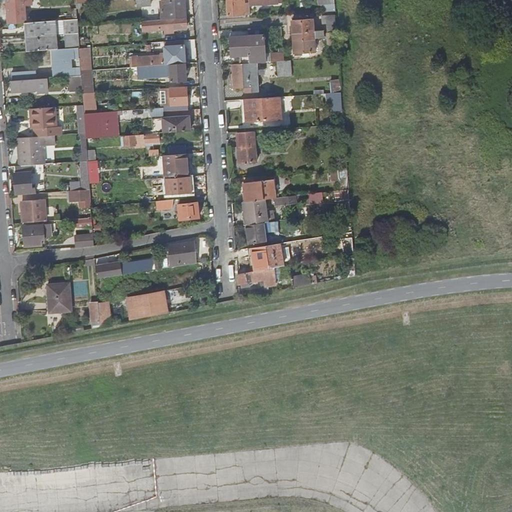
[(23,0),(6,0),(8,24),(28,22),(28,15),(25,15),(23,0)]
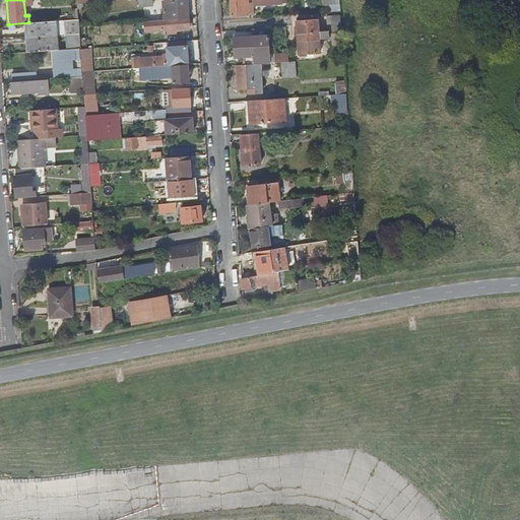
[(163,0),(165,19),(188,17),(187,0),(163,0)]
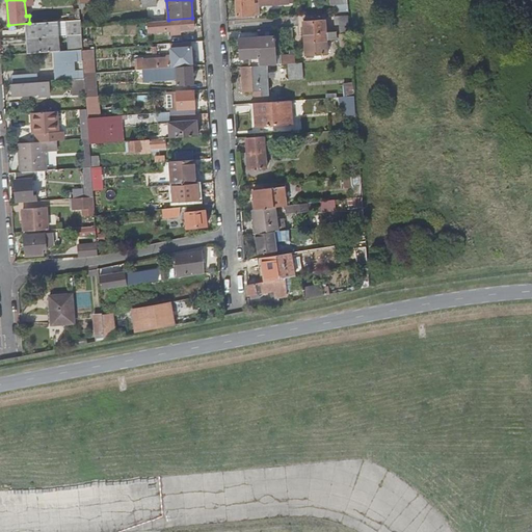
[(257,0),(258,3),(254,3),(253,0),(236,0),(237,17),(259,16),(259,6),(289,3),(288,0),(257,0)]
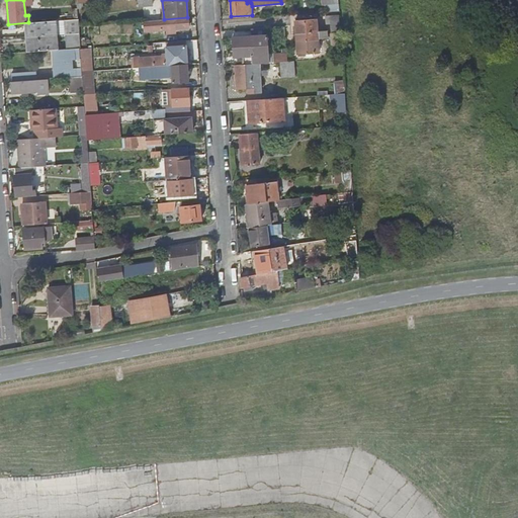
[(325,15),(326,30),(327,32),(330,32),(331,38),(332,52),(340,51),(337,15),(325,15)]
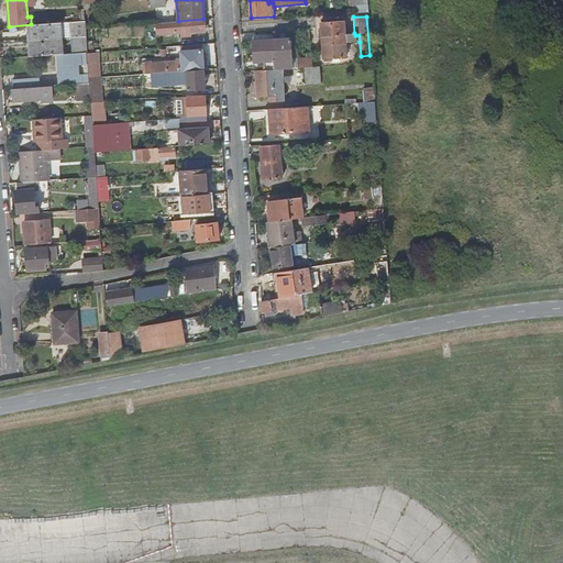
[(178,21),(157,22),(157,34),(180,33),(180,37),(189,36),(189,31),(205,30),(203,19),(178,21)]
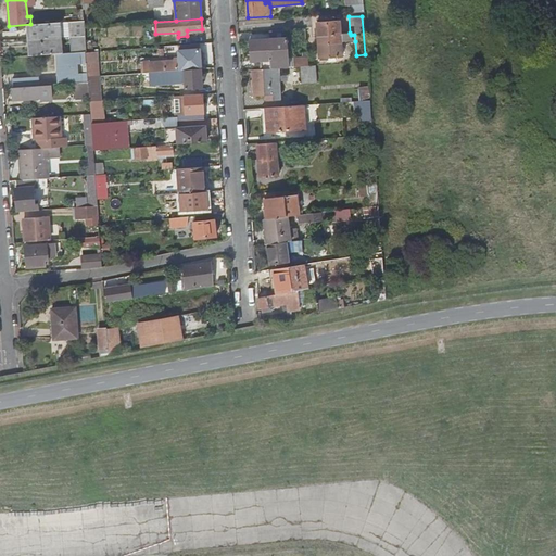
[(85,20),(71,21),(72,28),(73,28),(74,36),(75,36),(86,36),(85,26),(85,20)]
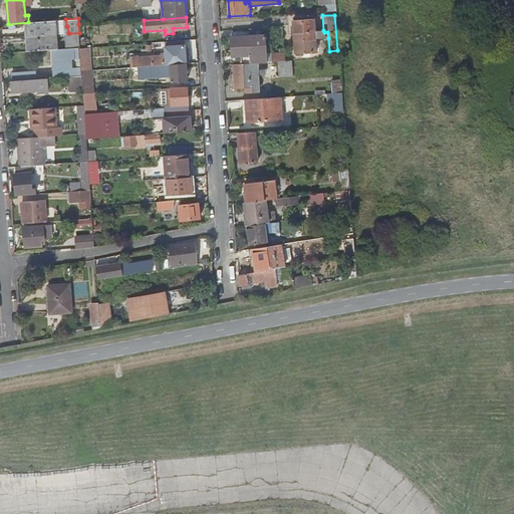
[(314,19),(302,20),(293,20),(295,53),(305,53),(309,52),(316,52),(315,39),(314,30),(314,19)]
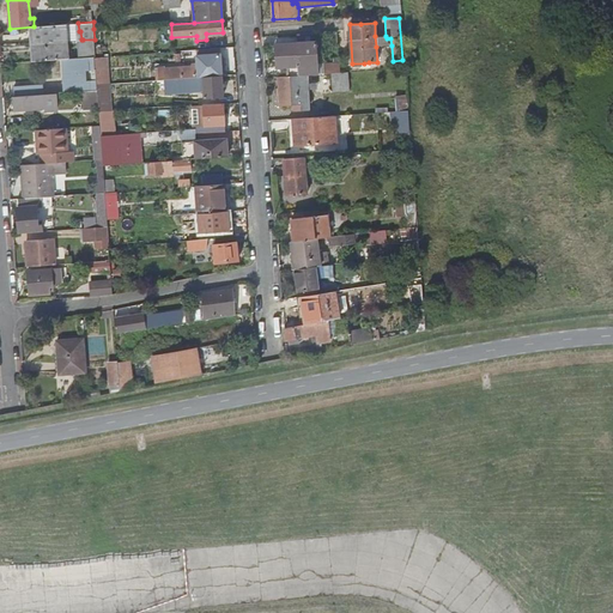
[(65,24),(34,26),(35,43),(66,41),(65,24)]
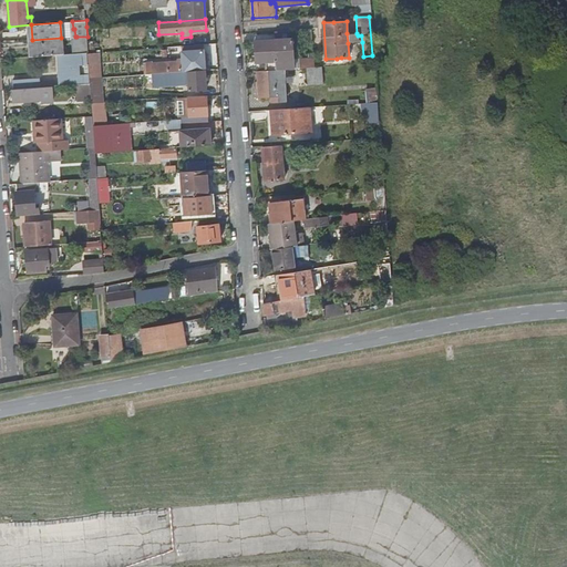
[(348,43),(362,42),(361,35),(358,35),(357,33),(347,33),(348,43)]
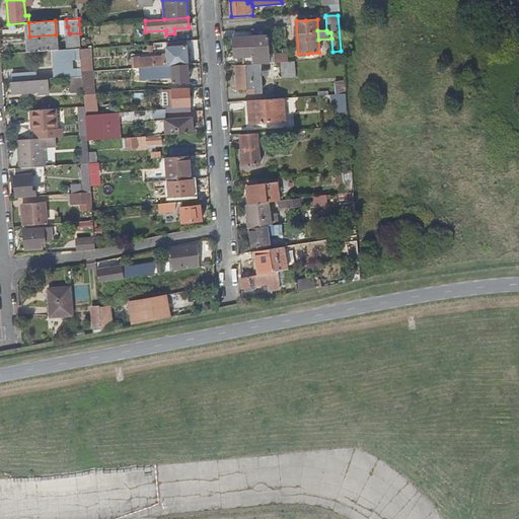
[(81,48),(80,33),(70,33),(72,49),(81,48)]
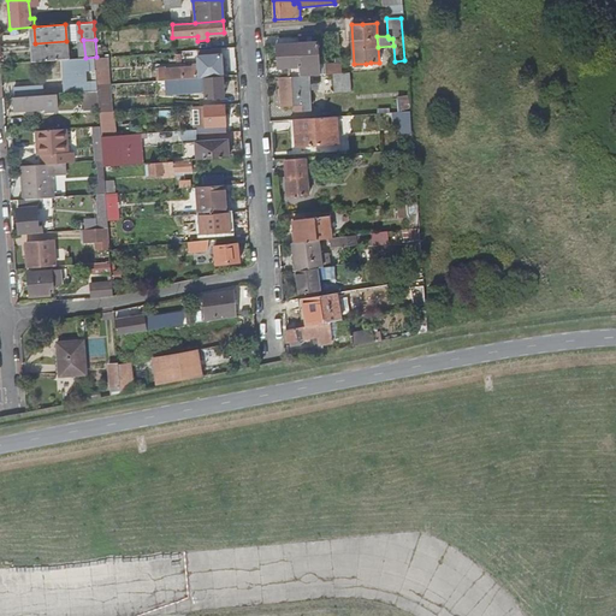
[(63,59),(67,59),(66,41),(35,43),(36,61),(63,59)]
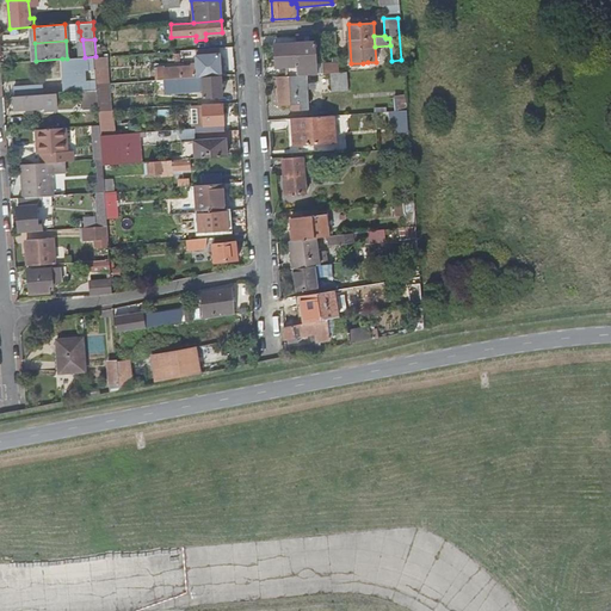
[(316,74),(316,65),(315,43),(275,45),(276,67),(297,66),(298,75),(306,75),(316,74)]
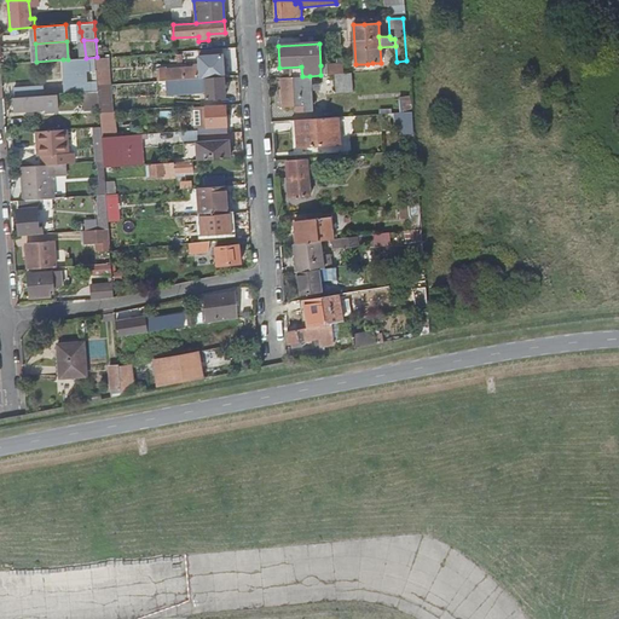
[(97,57),(97,63),(98,70),(99,85),(110,85),(108,56),(97,57)]
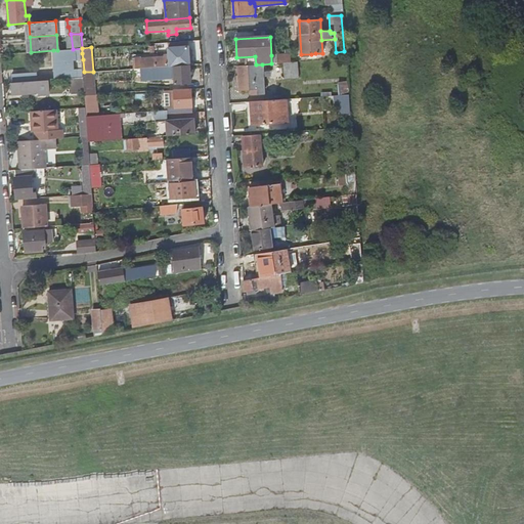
[(187,47),(169,48),(168,48),(168,57),(135,59),(135,69),(138,69),(188,66),(187,50),(187,47)]
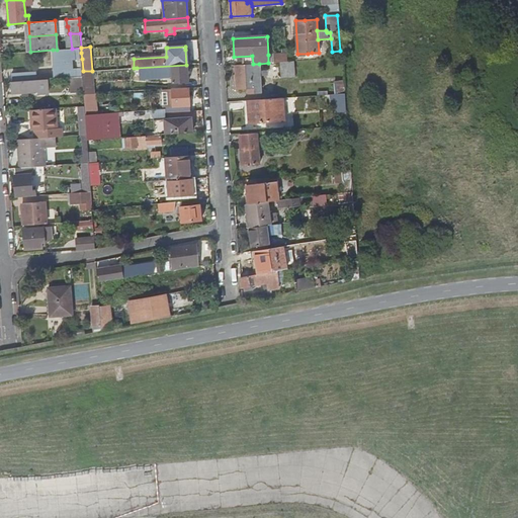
[(53,70),(53,79),(72,77),(77,76),(81,76),(80,60),(82,59),(81,53),(81,48),(72,49),(57,50),(53,50),(54,70),(53,70)]
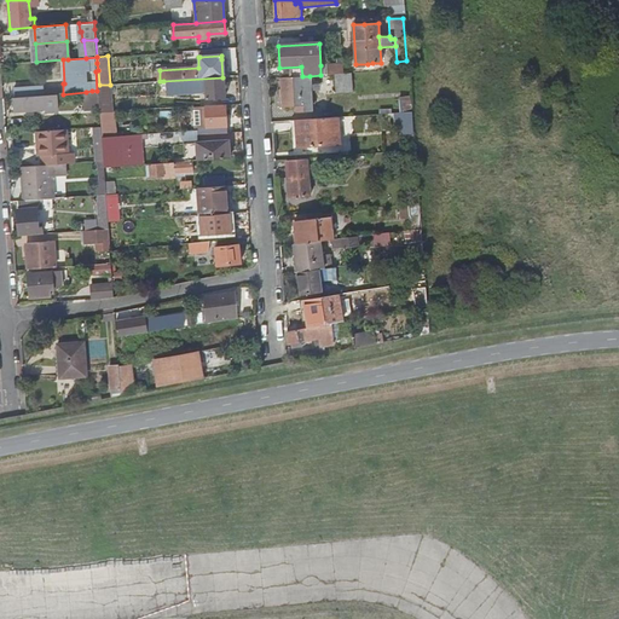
[(342,64),(327,65),(327,75),(335,74),(343,74),(342,64)]
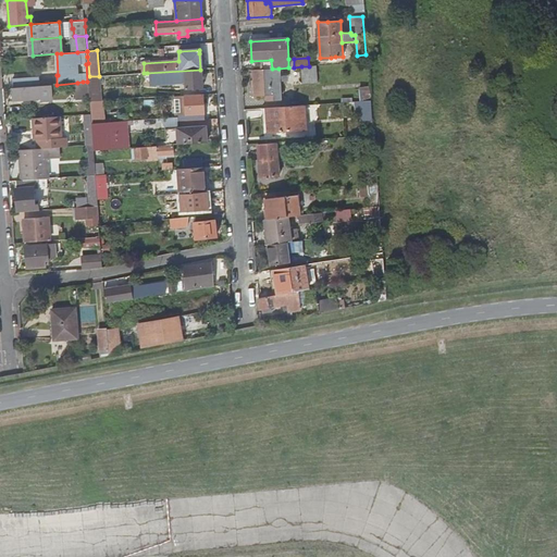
[(318,82),(317,65),(309,66),(301,66),(302,83),(318,82)]
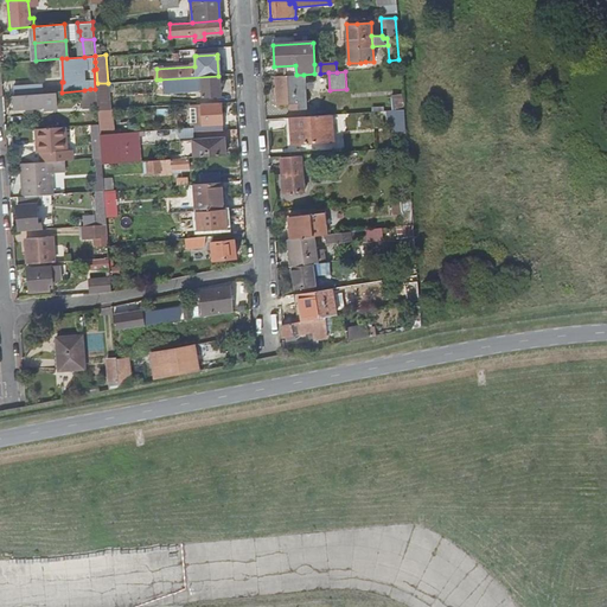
[(296,75),(276,76),(278,103),(291,103),(291,109),(305,109),(304,75),(296,75)]
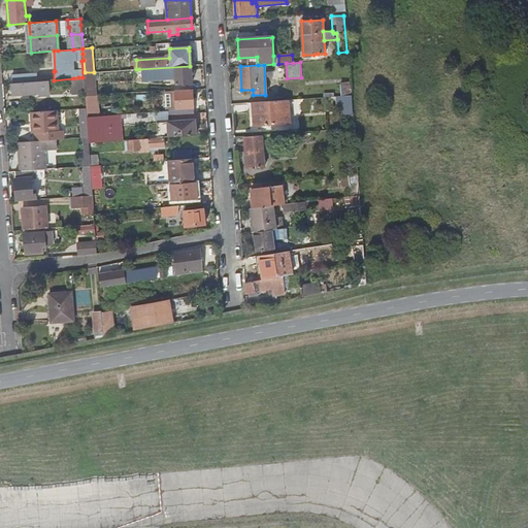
[(191,84),(190,66),(139,69),(140,80),(175,78),(175,85),(191,84)]
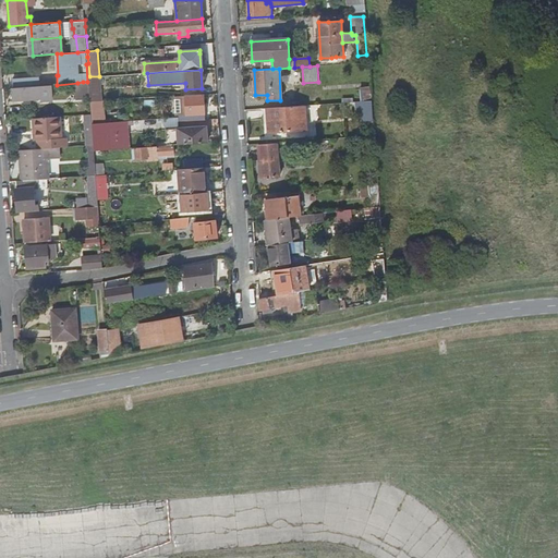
[(13,79),(14,88),(38,86),(40,86),(40,77),(13,79)]
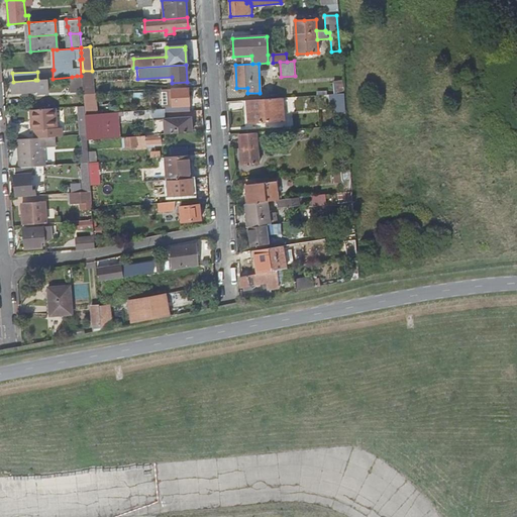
[(335,102),(346,101),(344,79),(333,80),(335,102)]
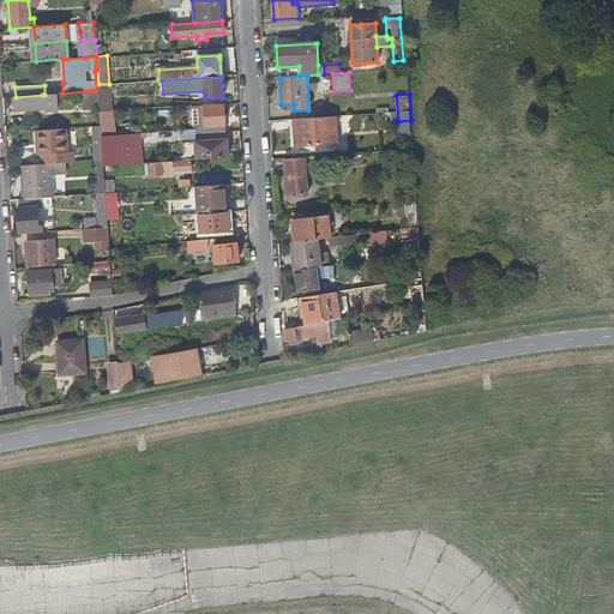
[(26,109),(34,109),(43,108),(42,95),(16,97),(13,97),(14,110),(26,109)]
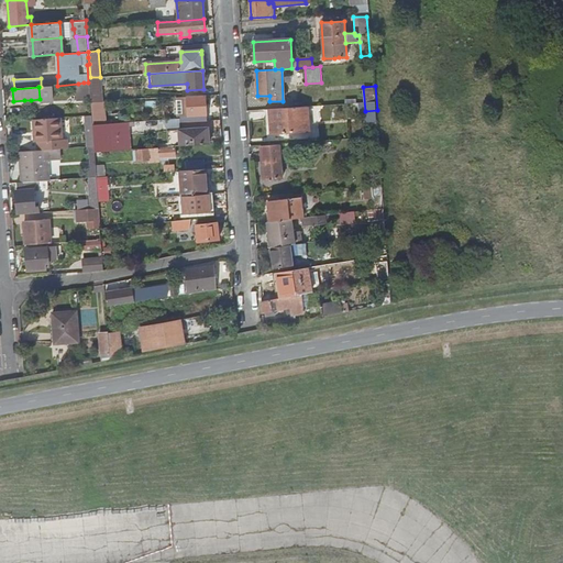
[(206,96),(186,96),(187,119),(189,119),(189,121),(207,120),(206,96)]
